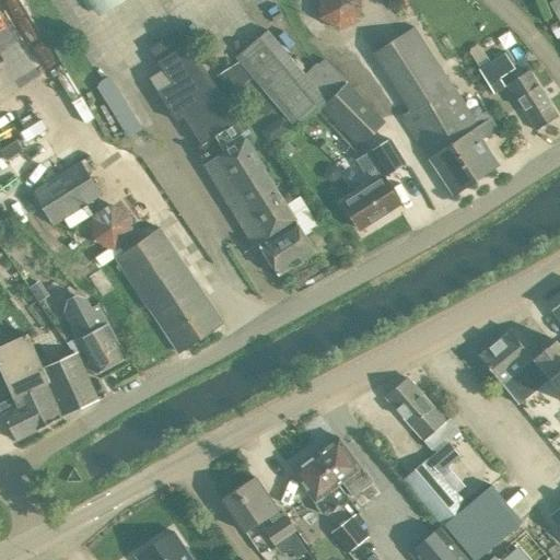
[(81,0),(89,11),(107,0),(81,0)]
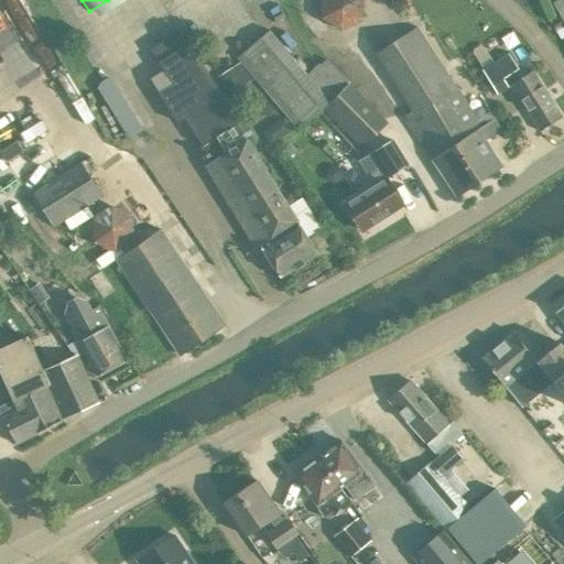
[(343,32),(364,20),(364,0),(322,0),(322,19),(343,32)]
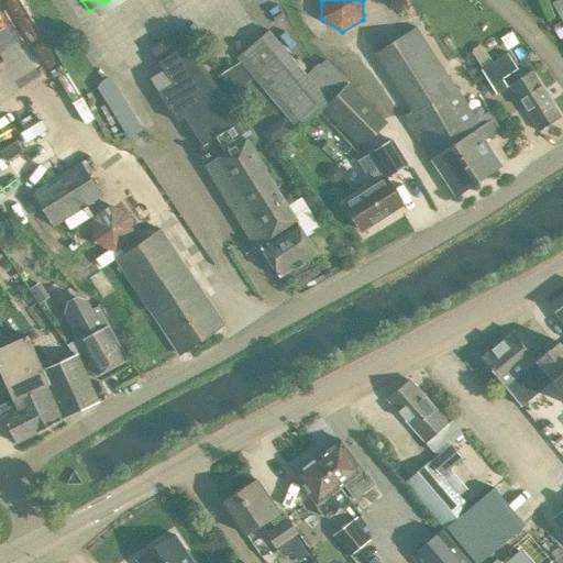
[(562,0),(558,0),(552,3),(562,22),(562,0)]
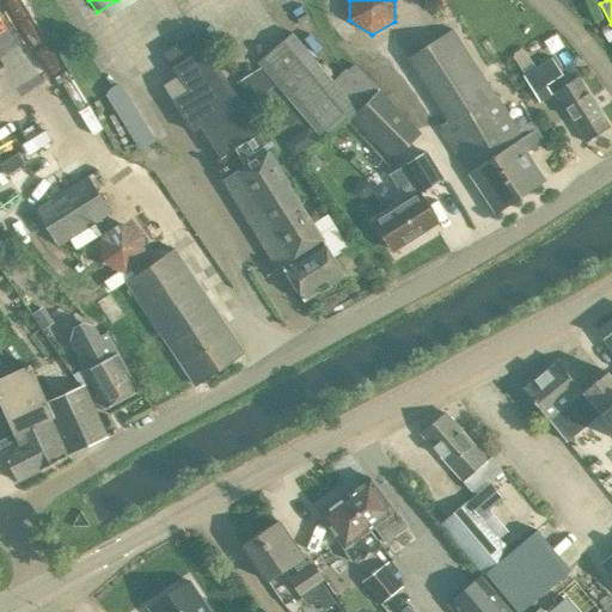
[(451,30),(408,57),(448,123),(439,130),(494,213),(544,181),(526,153),(544,140),(537,127),(521,136),(519,132),(518,133),(490,87),(451,30)]
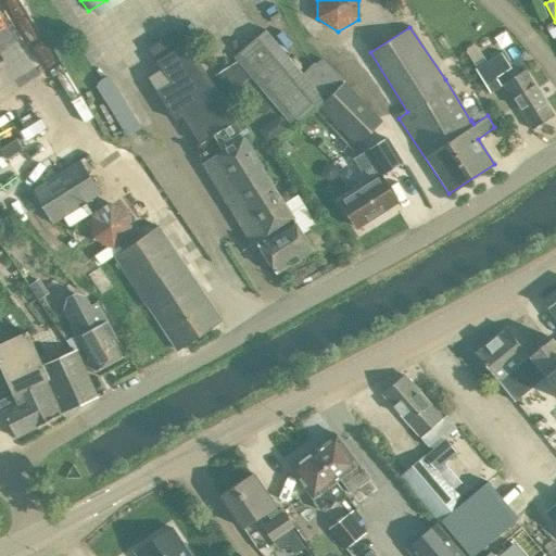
[(325,100),(303,75),(265,29),(234,57),(258,86),(260,85),(295,127),(318,108),(325,100)]
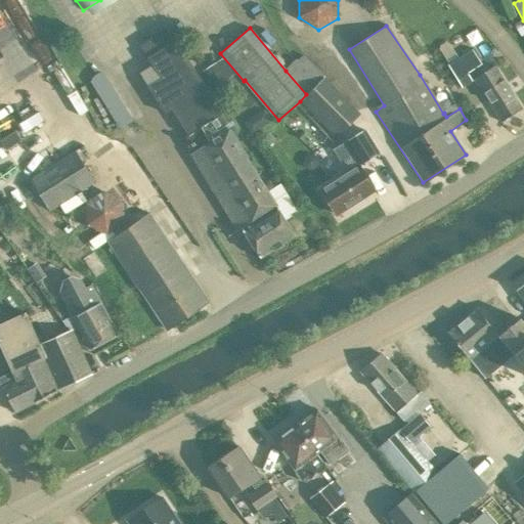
[(222,114),(170,31),(142,48),(161,78),(147,86),(165,114),(172,110),(188,135),(182,139),(190,153),(189,154),(237,230),(242,228),(260,257),(272,250),(273,251),(281,245),(280,244),(295,235),(294,234),(304,228),(295,215),(286,221),(247,158),(248,157),(230,129),(229,130),(220,115),(222,114)]
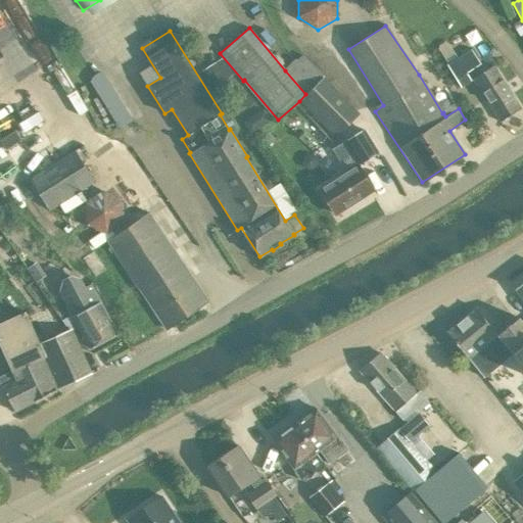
[(460,88),(470,82),(465,74),(480,64),(471,50),(458,58),(454,53),(444,59),(447,64),(445,65),(460,88)]
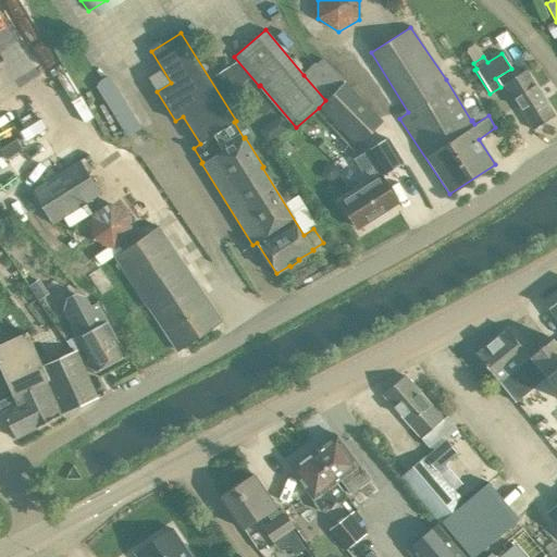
[(314,63),(302,74),(325,100),(326,101),(345,84),(322,59),(316,65),(314,63)]
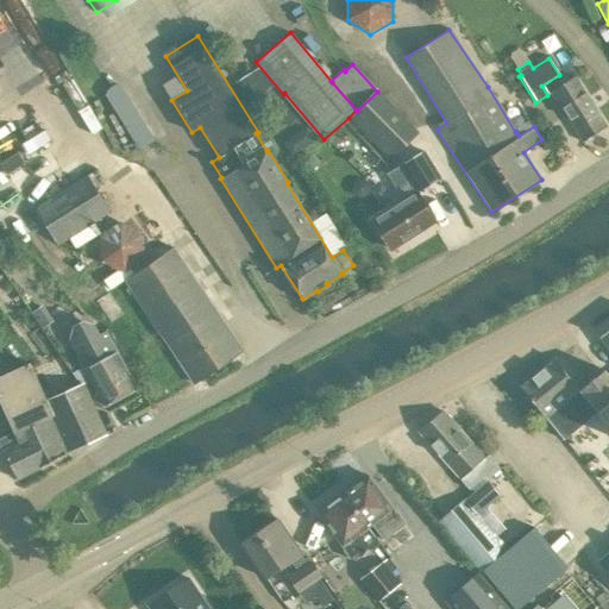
[(242,83),(236,87),(248,106),(275,89),(263,70),(242,83)]
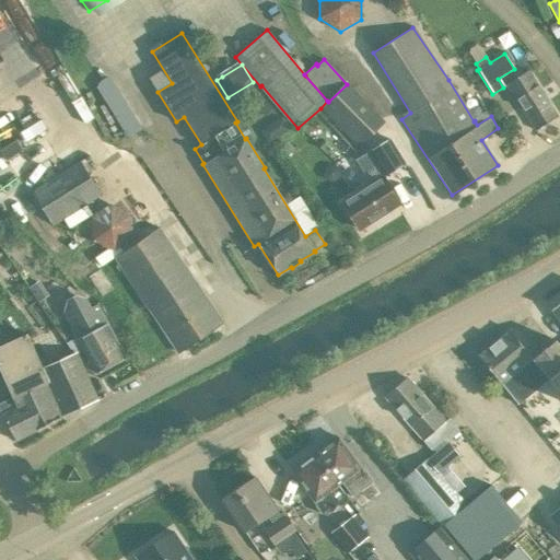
[(505,84),(535,130),(556,117),(526,71),(505,84)]
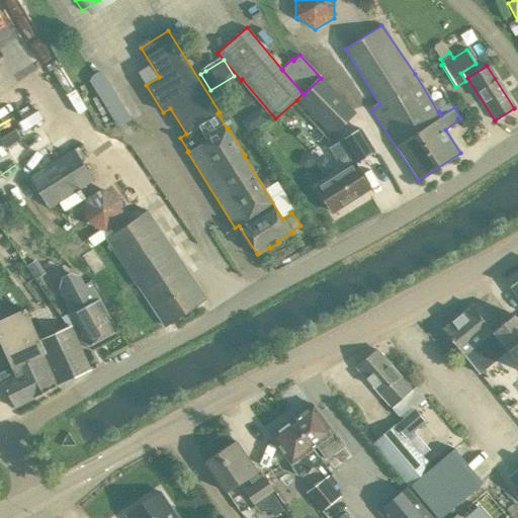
[(118,125),(131,118),(102,73),(91,80),(118,125)]
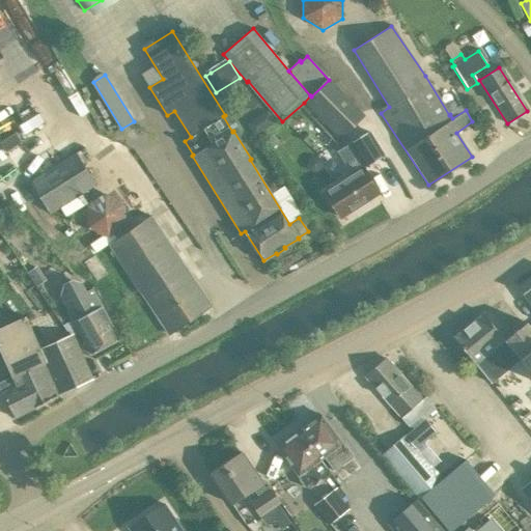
[(365,115),(329,80),(311,96),(304,104),(340,139),(365,115)]
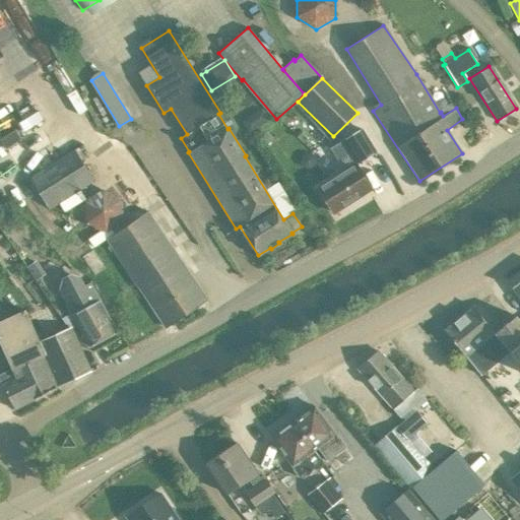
[(268,133),(260,140),(265,146),(273,139),(268,133)]
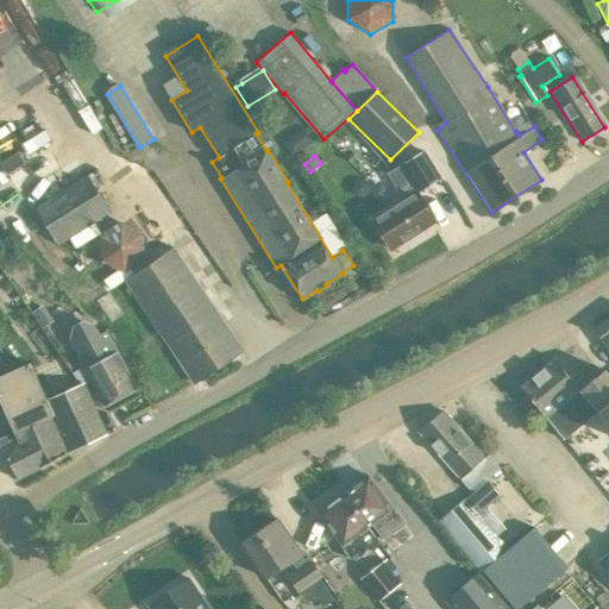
[(390,250),(433,221),(414,192),(428,182),(413,159),(388,175),(405,200),(371,221),(390,250)]
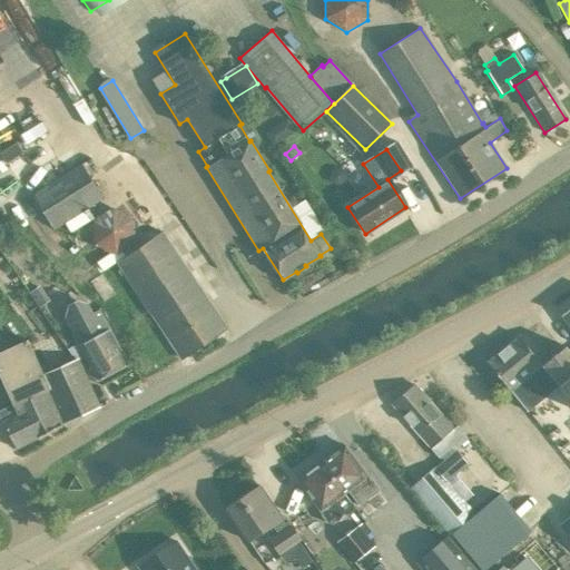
[(31,195),(52,228),(102,197),(81,163),(31,195)]
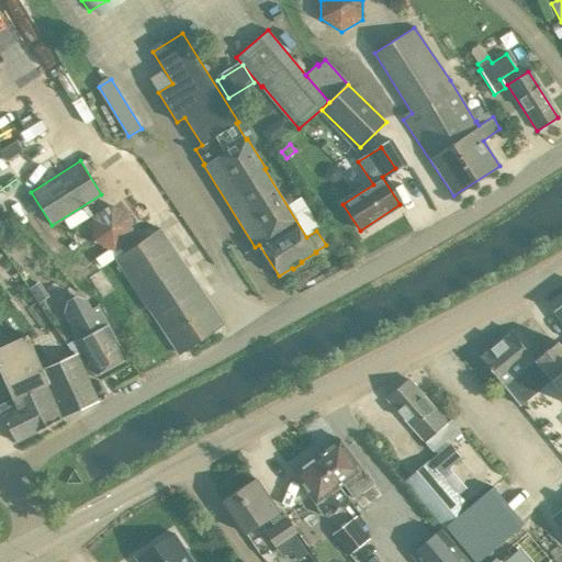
[(177,352),(221,324),(148,212),(141,217),(145,237),(114,257),(177,352)]
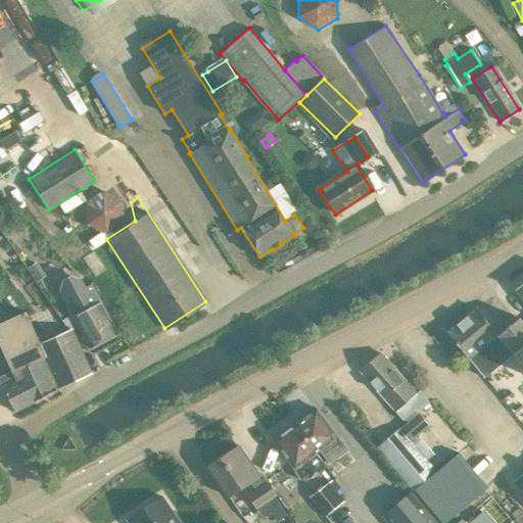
[(41,270),(34,258),(25,264),(32,276),(41,270)]
